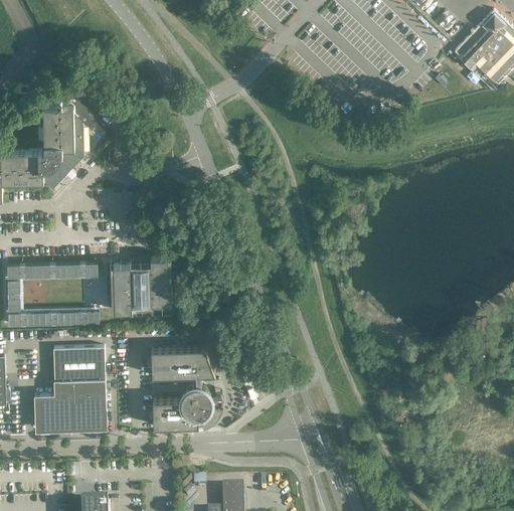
[(513,31),(500,19),(460,62),(492,93),(506,77),(511,79),(506,89),(510,92),(513,84),(513,78),(511,77),(513,72),(513,48),(509,44),(513,39),(513,31)]
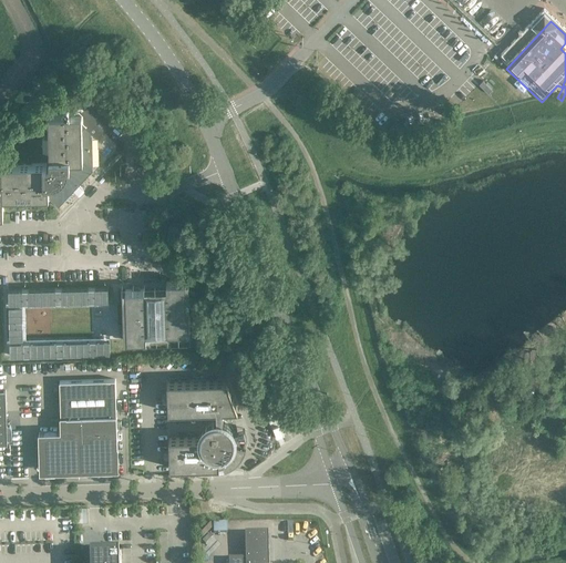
[(500,45),(507,39),(501,32),(493,39),(500,45)]
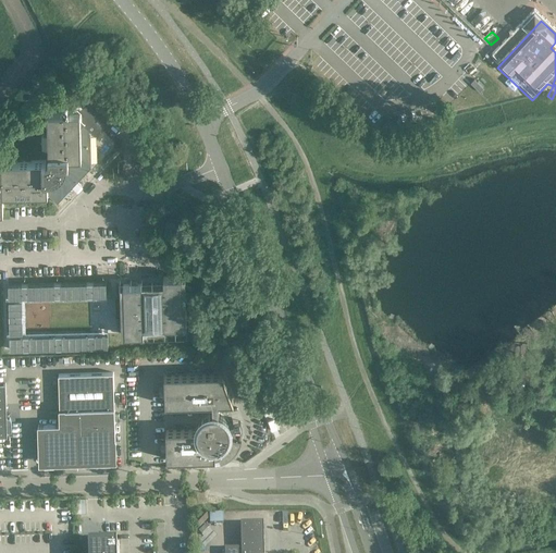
[(94,140),(111,122),(85,97),(68,117),(46,117),(47,140),(39,148),(47,155),(47,162),(45,164),(0,166),(0,218),(2,218),(2,199),(46,198),(56,207),(70,192),(76,198),(79,195),(82,192),(76,186),(90,171),(89,135),(94,140)]
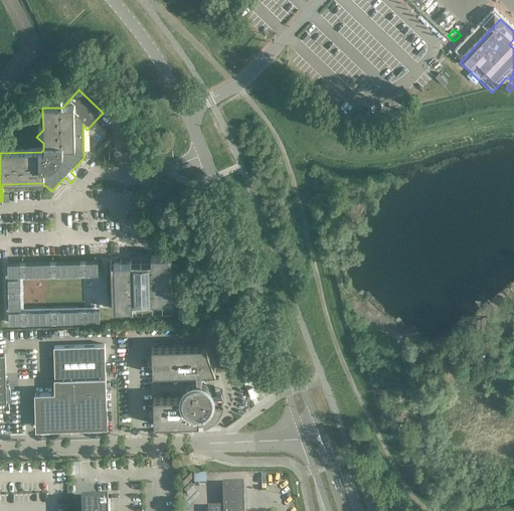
[(121,118),(125,115),(116,106),(112,110),(121,118)]
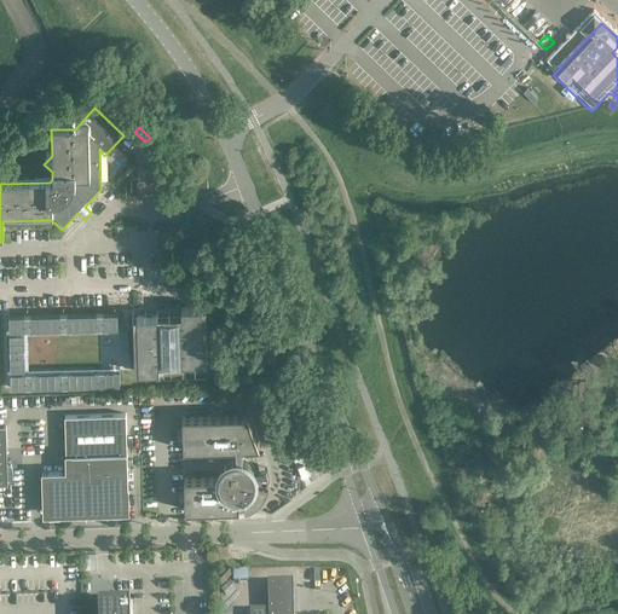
[(180,319),(136,322),(138,376),(159,376),(159,369),(207,368),(204,312),(180,312),(180,319)]
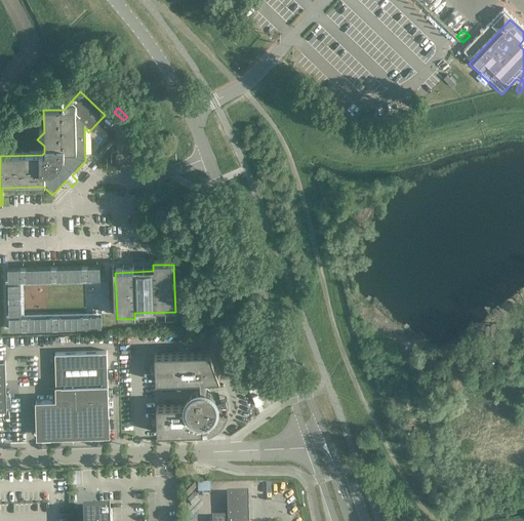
[(99,270),(7,272),(7,284),(101,282),(99,270)]
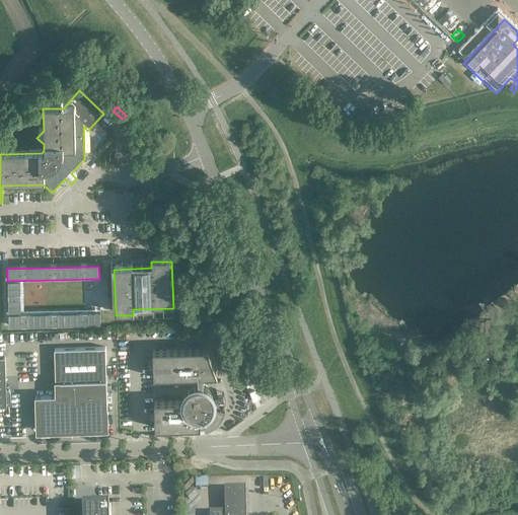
[(19,284),(8,284),(8,313),(20,313),(19,284)]
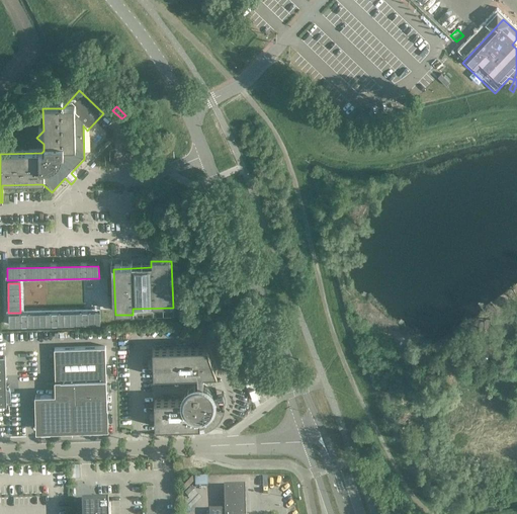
[(100,315),(8,316),(8,328),(100,327),(100,315)]
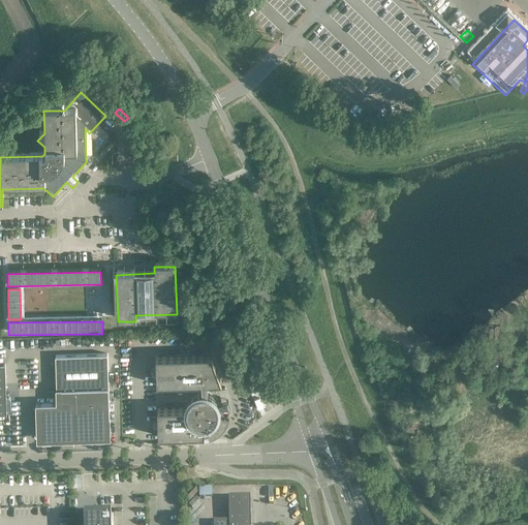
[(55,360),(56,407),(35,408),(36,424),(40,424),(41,439),(67,438),(67,443),(110,442),(106,358),(55,360)]
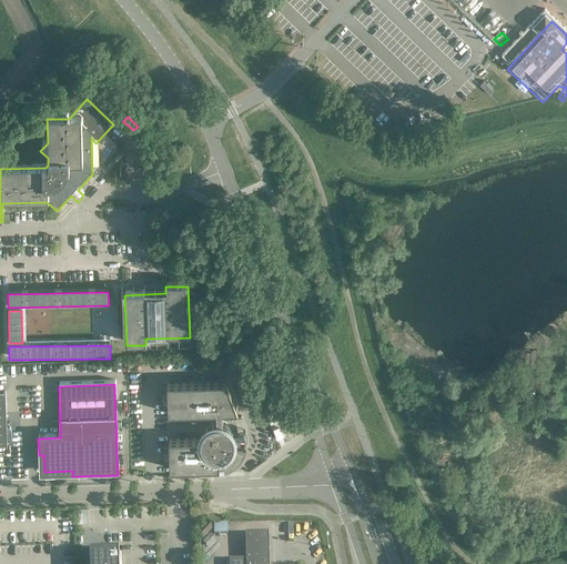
[(228,429),(223,426),(222,415),(238,414),(226,385),(166,388),(168,418),(215,415),(216,429),(215,429),(213,429),(211,430),(210,430),(209,431),(208,432),(206,433),(204,435),(204,437),(204,439),(203,440),(203,442),(169,443),(170,473),(219,472),(219,469),(224,466),(229,465),(233,463),(235,460),(239,456),(241,452),(242,449),(242,447),(234,446),(234,441),(233,436),(231,432),(228,429)]
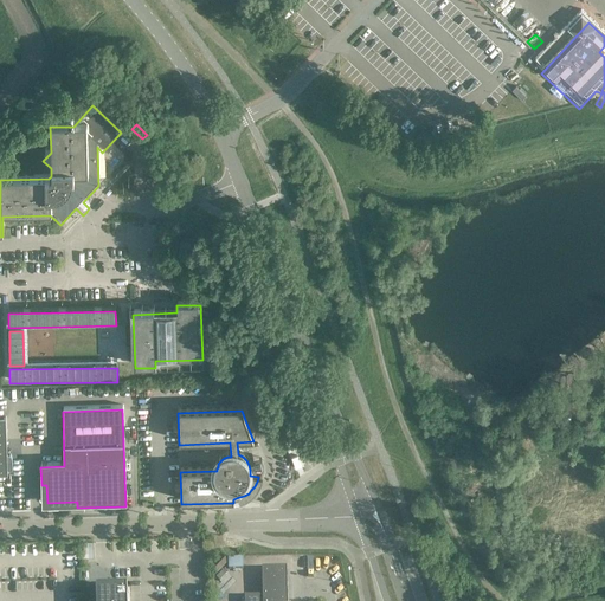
[(0,478),(7,479),(6,475),(12,475),(11,466),(11,463),(10,459),(6,459),(5,421),(0,421),(0,478)]
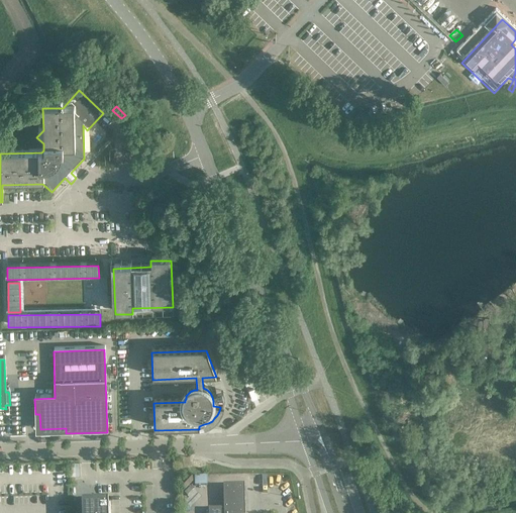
[(256,398),(253,391),(246,394),(249,401),(256,398)]
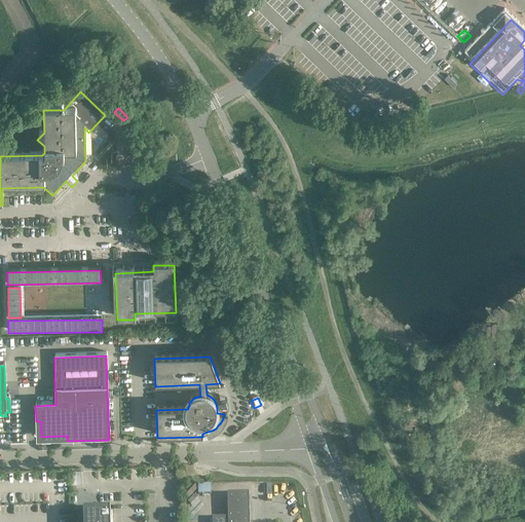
[(249,521),(248,497),(227,498),(227,521),(249,521)]
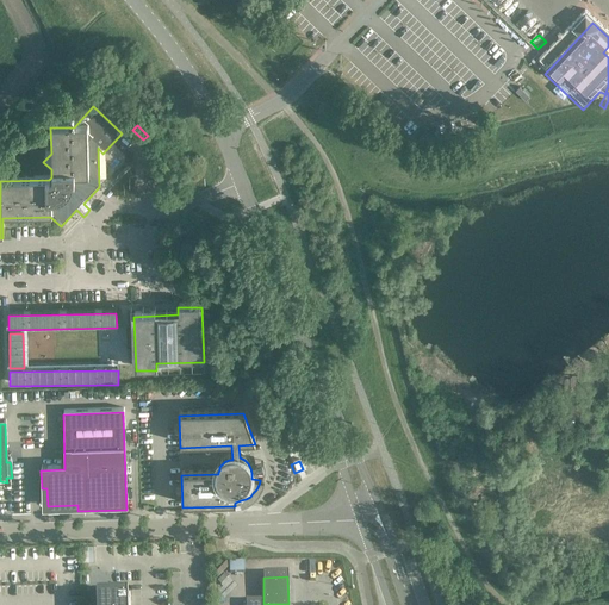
[(216,596),(223,602),(230,591),(223,586),(216,596)]
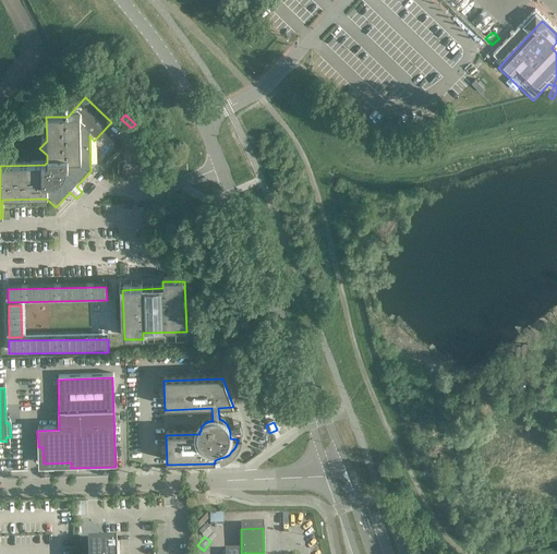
[(104,548),(99,544),(92,553),(117,553),(117,548),(104,548)]
